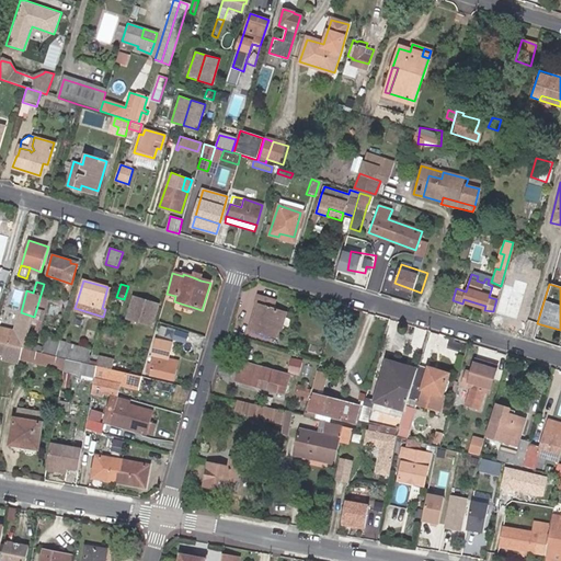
[(516,289),(508,312),(519,316),(526,293),(516,289)]
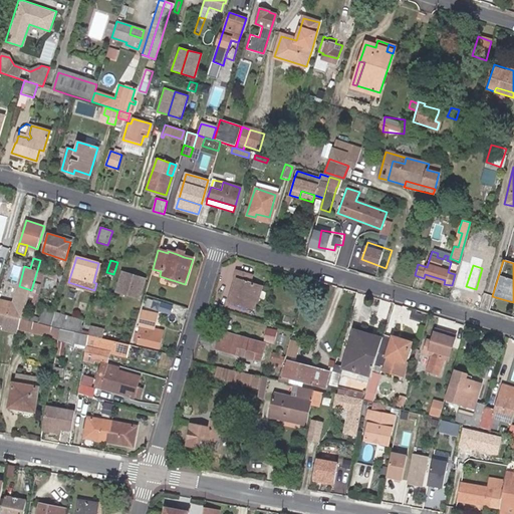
[(234,279),(235,279),(238,280),(234,293),(231,293),(228,301),(253,309),(256,300),(258,301),(262,287),(250,282),(252,276),(236,270),(234,279)]
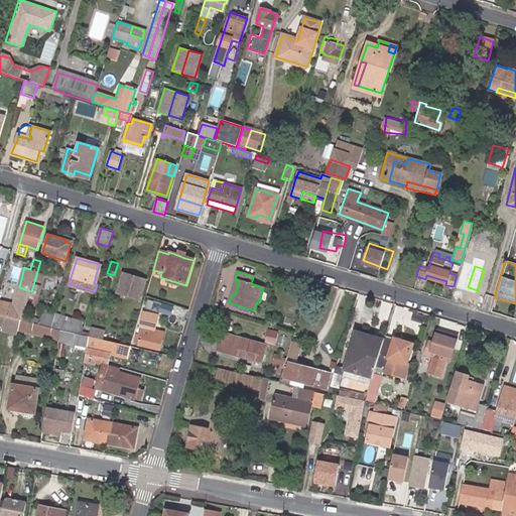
[(141,298),(146,280),(124,273),(118,291),(141,298)]
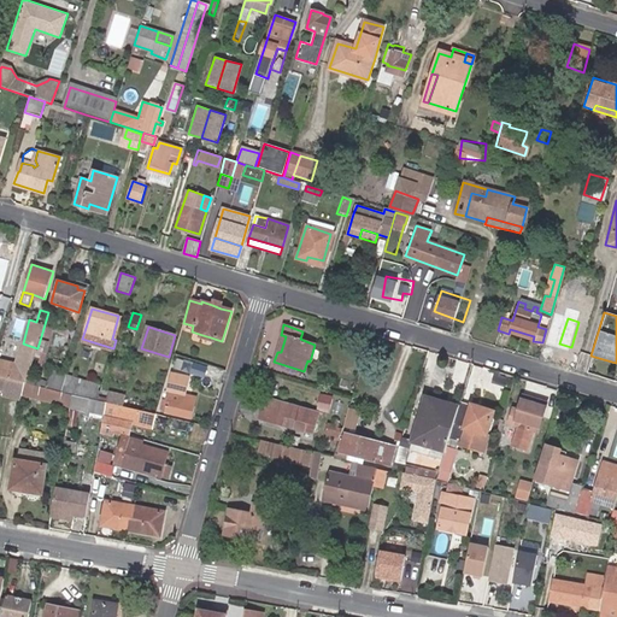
[(10,363),(0,359),(0,376),(23,382),(27,383),(36,350),(23,345),(19,358),(18,365),(21,365),(19,370),(9,366),(10,363)]
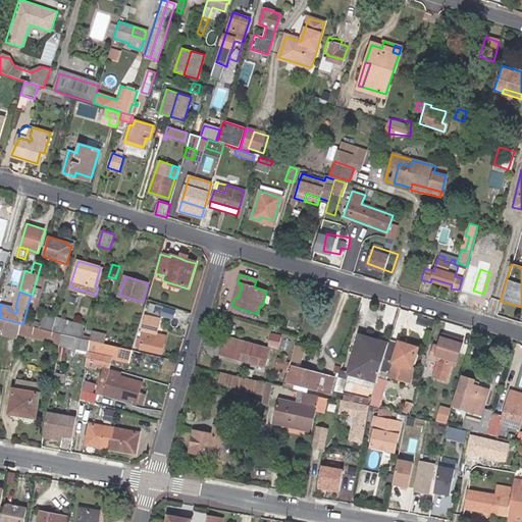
[(155,304),(150,303),(146,310),(152,313),(155,304)]
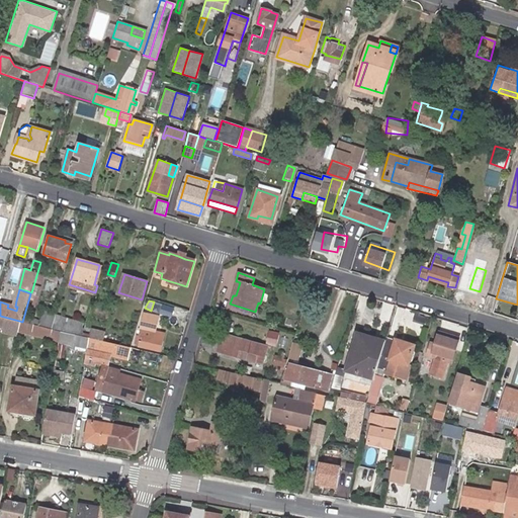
[(52,328),(56,314),(44,311),(38,325),(52,328)]
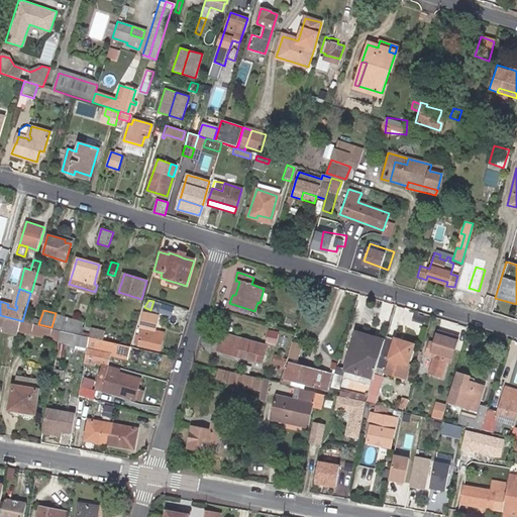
[(140,342),(139,344),(160,348),(164,333),(157,331),(160,314),(143,310),(139,327),(145,329),(144,331),(142,330),(141,335),(140,342)]
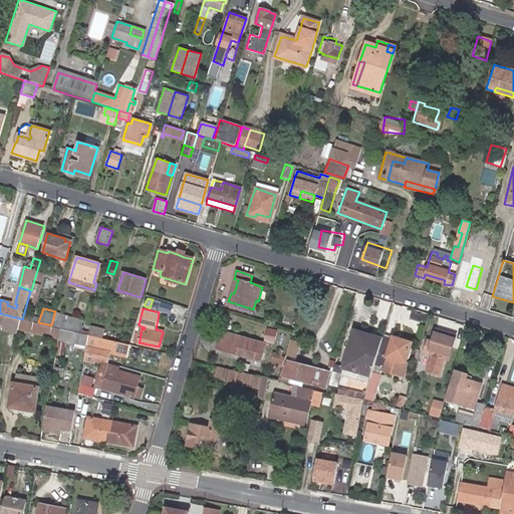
[(55,311),(51,325),(59,328),(61,328),(75,331),(82,333),(85,321),(55,311)]
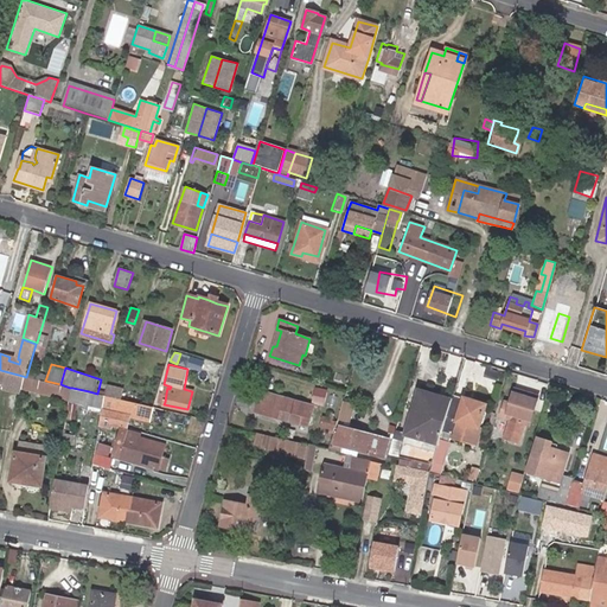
[(26,377),(23,376),(19,388),(58,397),(61,384),(45,381),(26,377)]
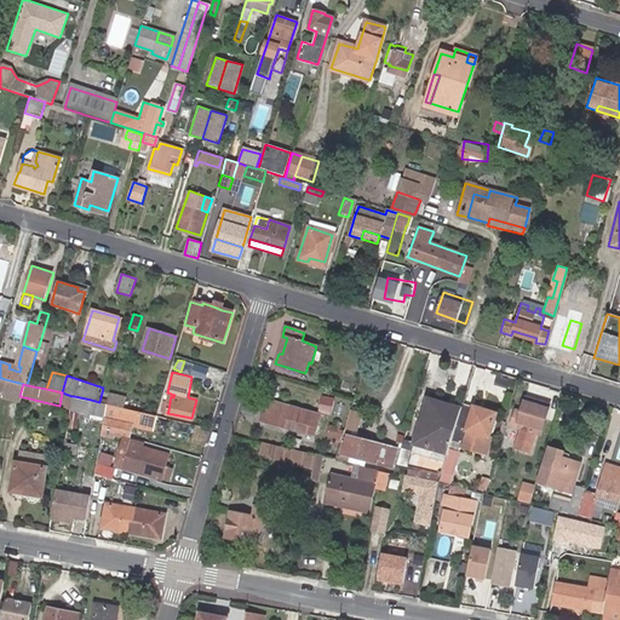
[(72,396),(62,392),(59,406),(69,408),(72,396)]
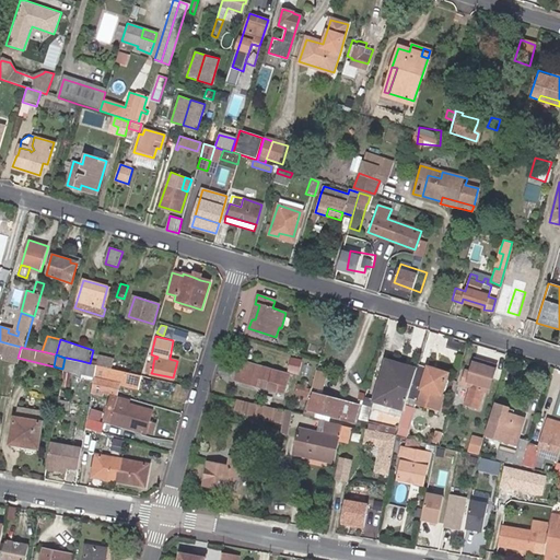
[(82,361),(67,358),(65,358),(63,366),(80,371),(82,361)]
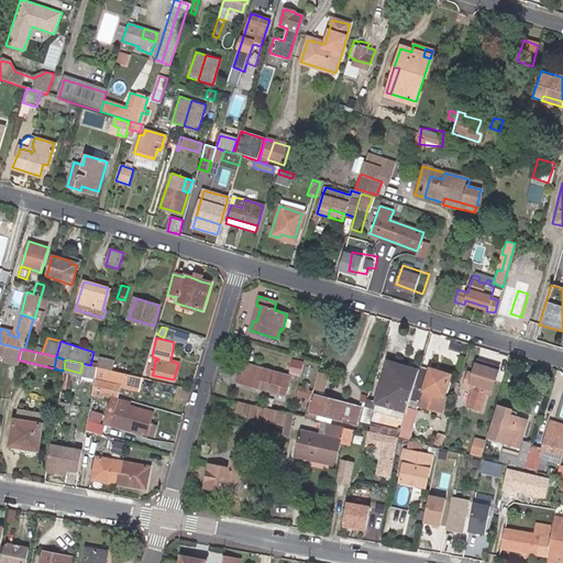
[(490,394),(498,368),(476,362),(473,375),(468,374),(464,385),(473,387),(466,406),(479,410),(486,392),(490,394)]
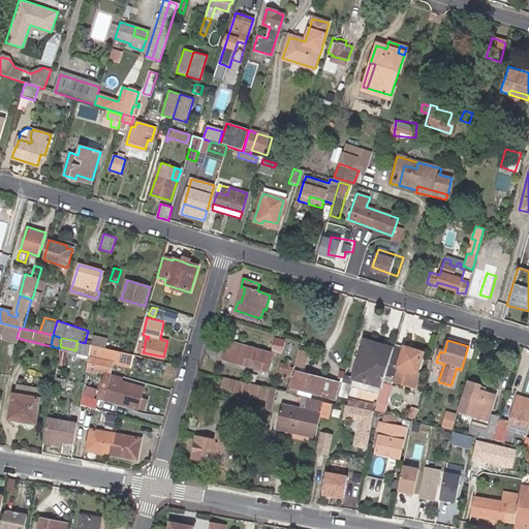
[(91,344),(85,343),(78,341),(75,350),(90,353),(91,344)]
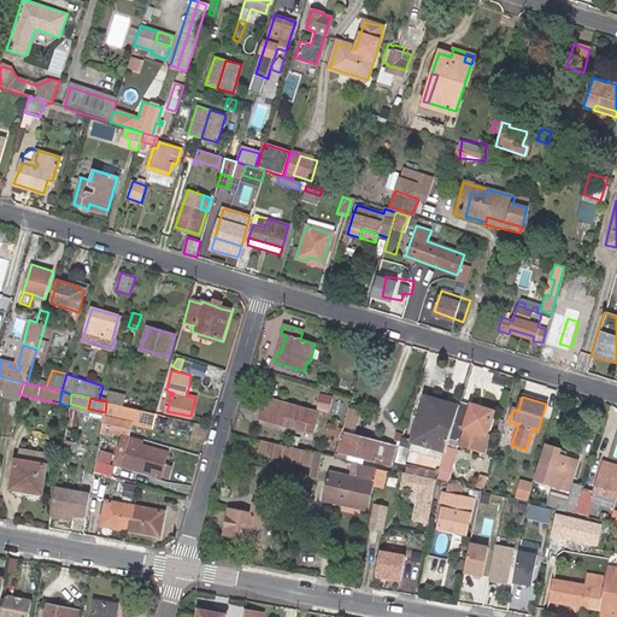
[(268,421),(283,425),(283,424),(313,433),(318,413),(275,400),(264,398),(257,418),(268,421)]
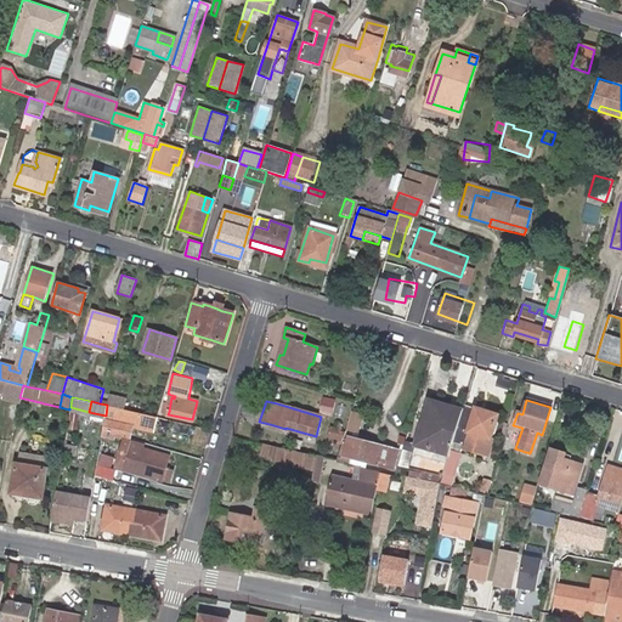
[(105,419),(102,431),(130,439),(133,425),(124,424),(119,423),(123,408),(107,405),(106,416),(105,419)]
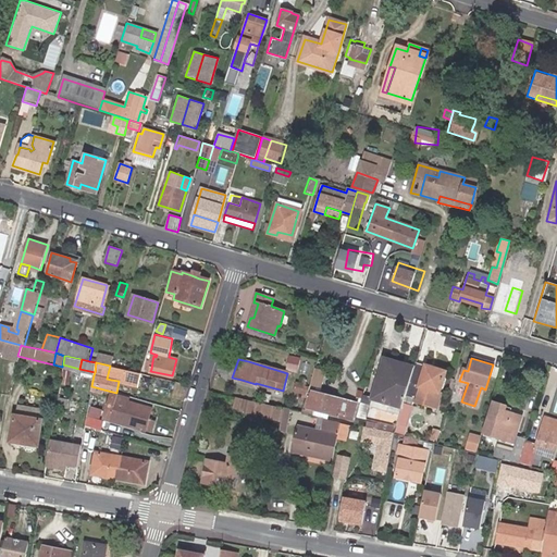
[(396,426),(403,403),(405,395),(413,369),(399,364),(397,369),(384,364),(378,390),(375,388),(372,399),(361,395),(355,418),(396,426)]
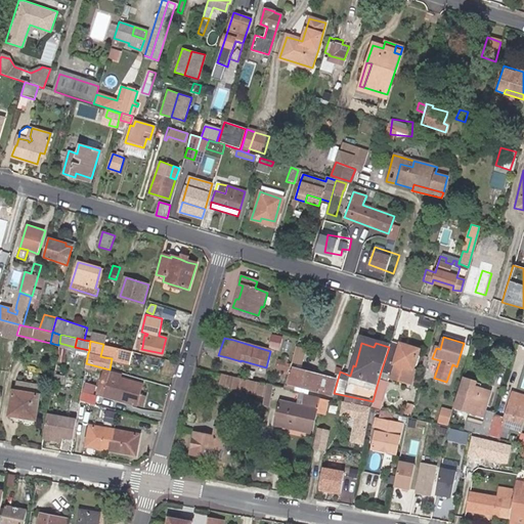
[(399,346),(390,343),(389,347),(381,372),(379,379),(386,381),(387,377),(410,384),(415,370),(412,369),(419,350),(399,344),(399,346)]
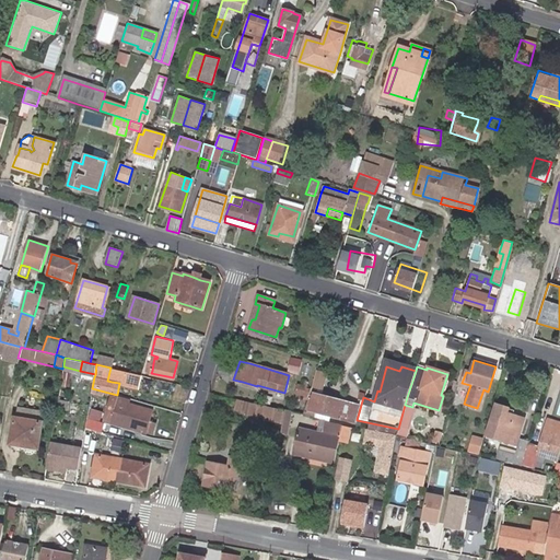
[(327,388),(331,371),(319,368),(316,386),(327,388)]
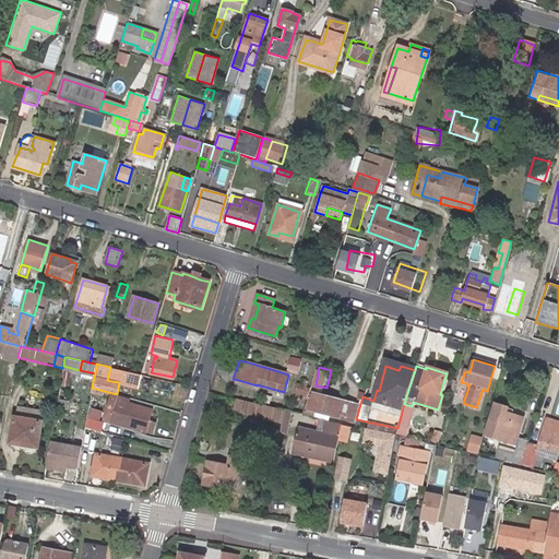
[(70,372),(62,371),(61,384),(68,385),(70,372)]
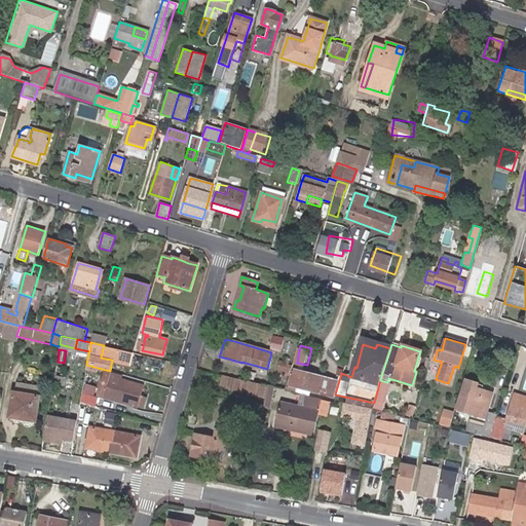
[(285,357),(283,363),(288,365),(287,371),(284,376),(289,377),(294,360),(285,357)]
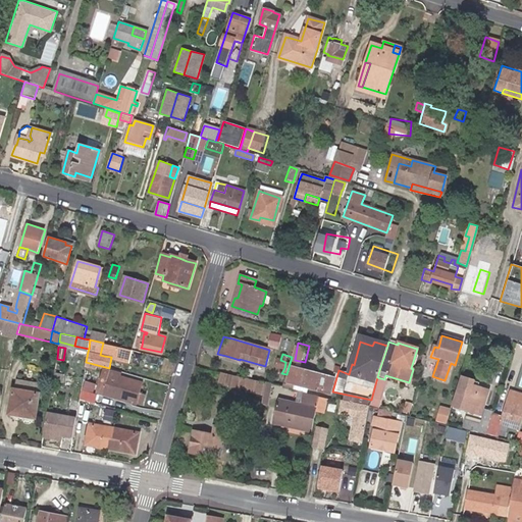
[(280,360),(277,359),(275,365),(284,368),(285,362),(280,360)]
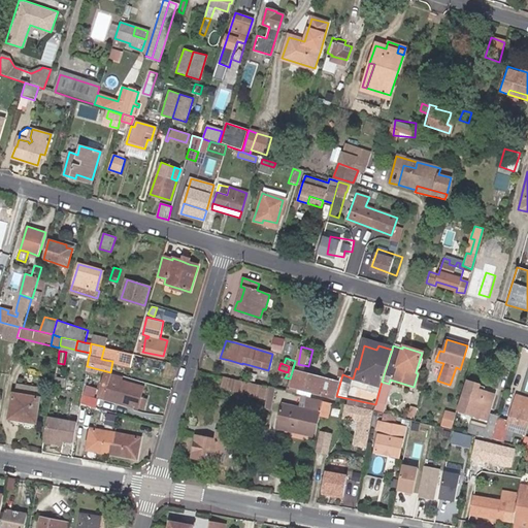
[(309,391),(331,397),(335,384),(297,373),(293,385),(290,384),(288,390),(297,392),(298,388),(309,391)]
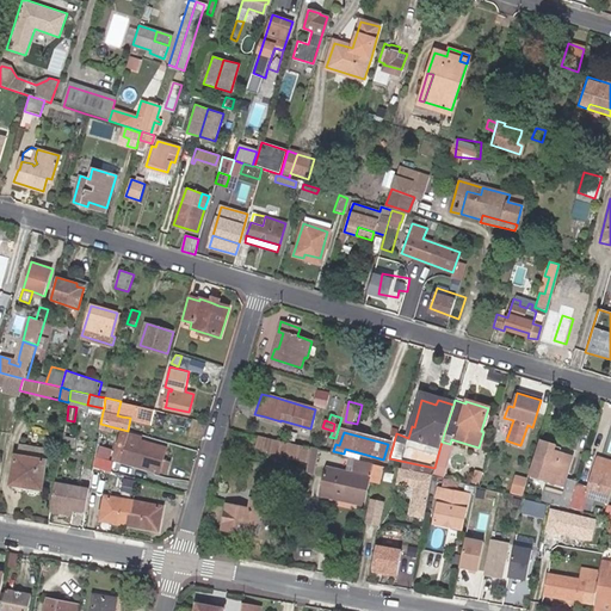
[(166,448),(123,434),(117,461),(159,471),(162,461),(166,448)]
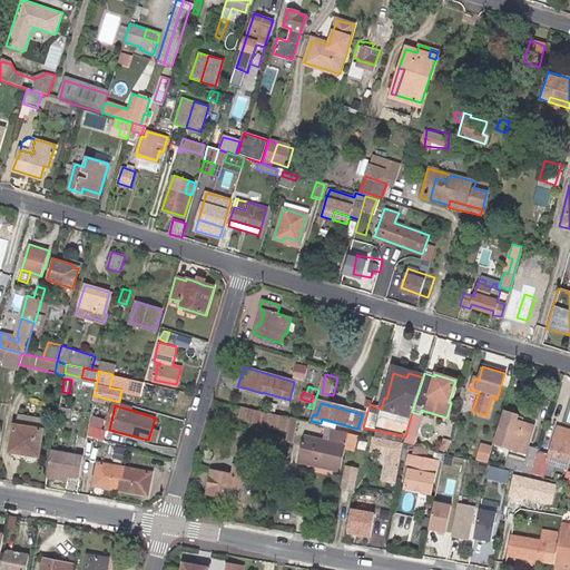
[(287,419),(242,406),(241,416),(267,422),(266,429),(284,432),(287,419)]
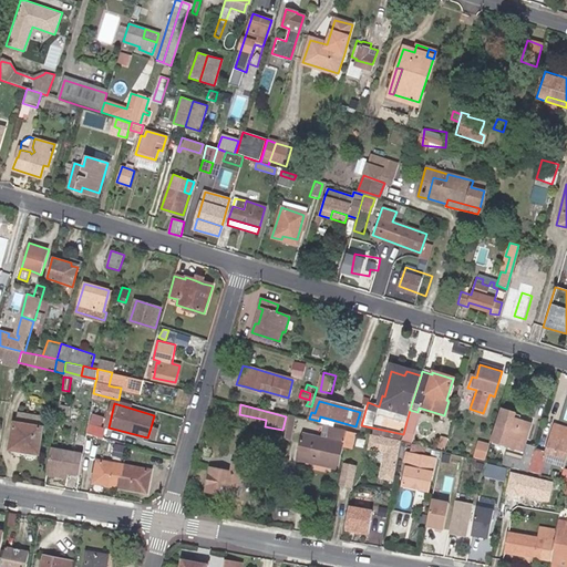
[(511,419),(513,413),(498,409),(490,439),(512,445),(522,449),(528,423),(526,423),(517,421),(511,419)]
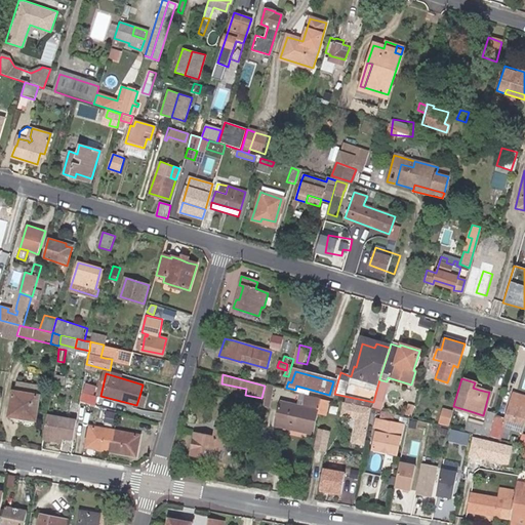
[(370,409),(380,412),(390,382),(387,381),(379,379),(373,402),(370,409)]
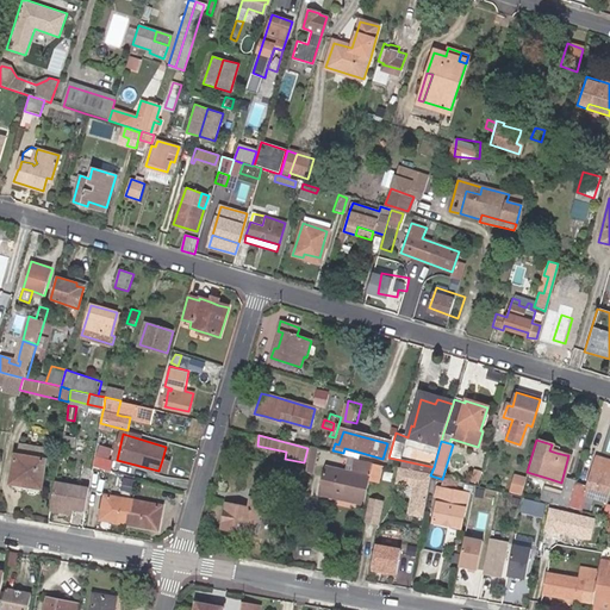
[(12,483),(41,487),(45,460),(44,459),(45,448),(20,443),(18,455),(17,454),(12,483)]
